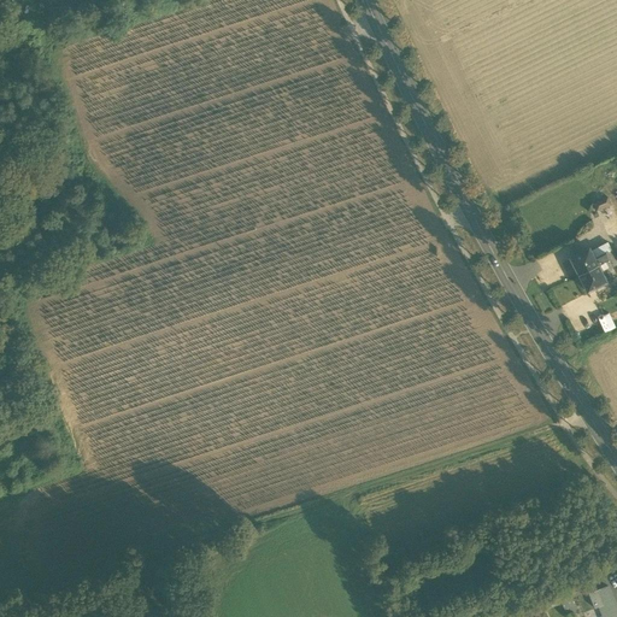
[(593,204),(597,212),(610,206),(606,198),(593,204)]
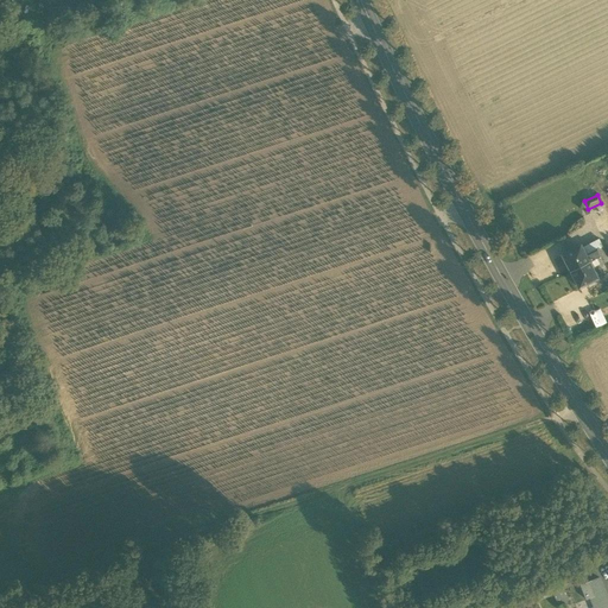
[(589,242),(581,246),(586,255),(596,249),(603,246),(601,241),(589,242)]
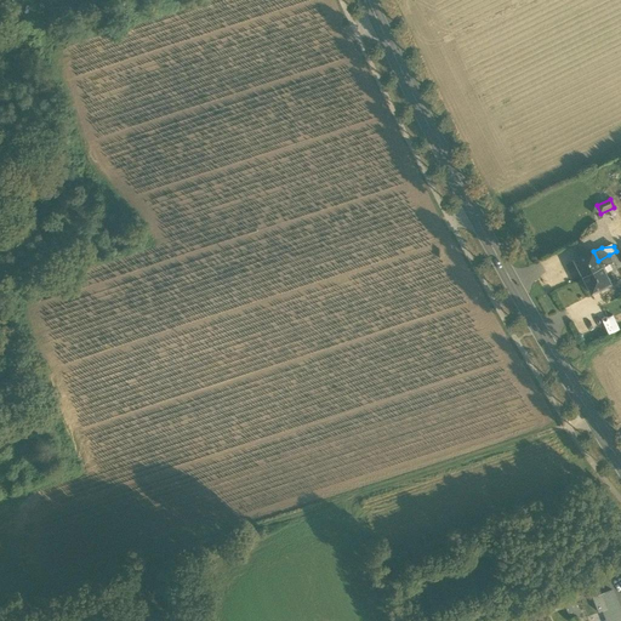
[(582,277),(613,262),(609,255),(598,261),(593,251),(574,261),(582,277)]
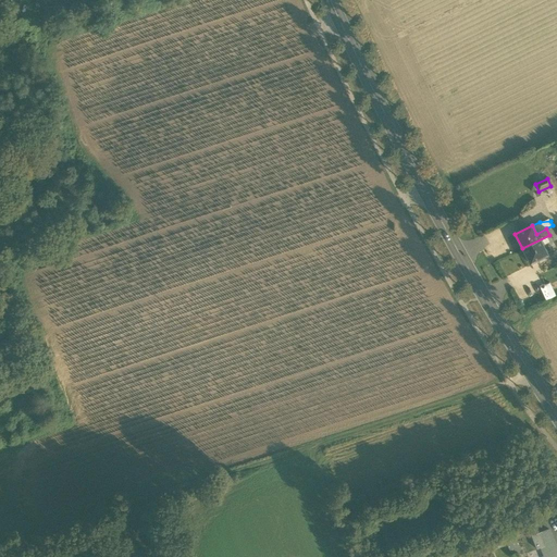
[(553,225),(546,229),(549,235),(555,232),(553,225)]
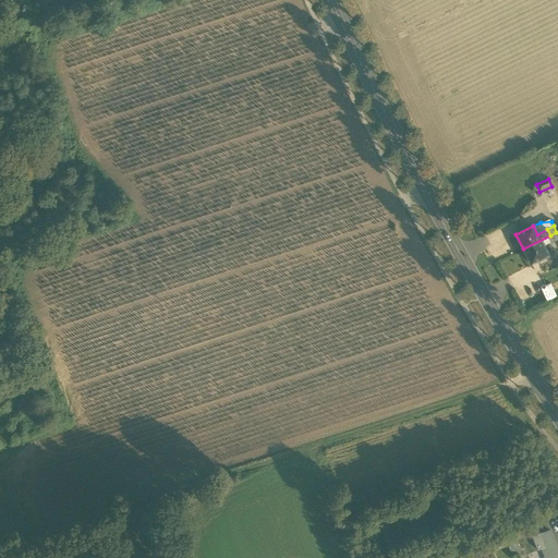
[(544,246),(554,241),(550,235),(523,249),(531,264),(548,255),(544,246)]
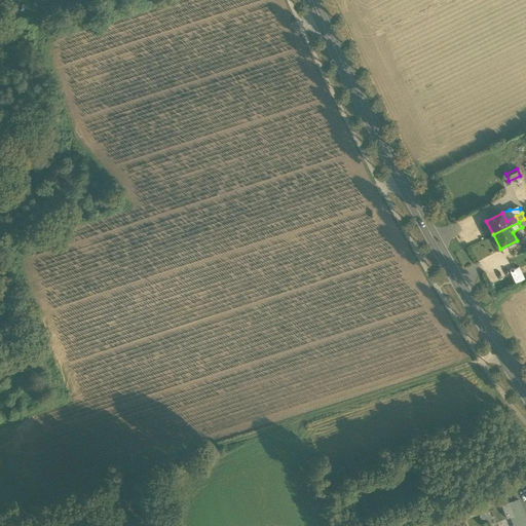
[(525,525),(525,518),(519,500),(502,508),(506,519),(510,518),(513,525),(525,525)]
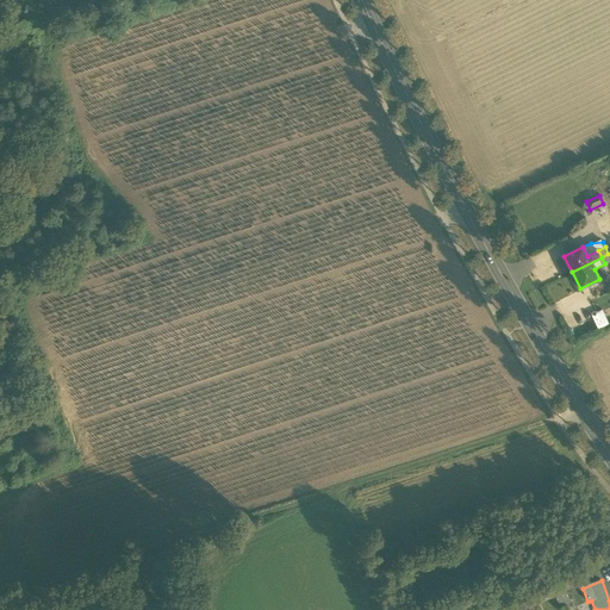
[(554,589),(558,604),(570,602),(565,586),(554,589)]
